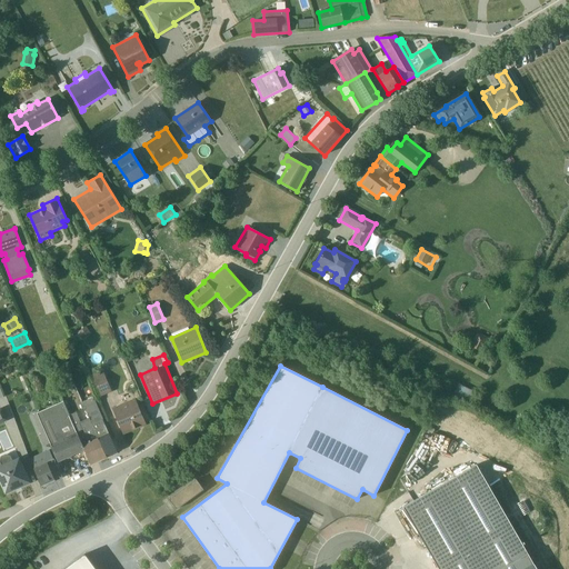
[(102,373),(101,371),(92,375),(93,377),(101,397),(111,392),(103,372),(102,373)]
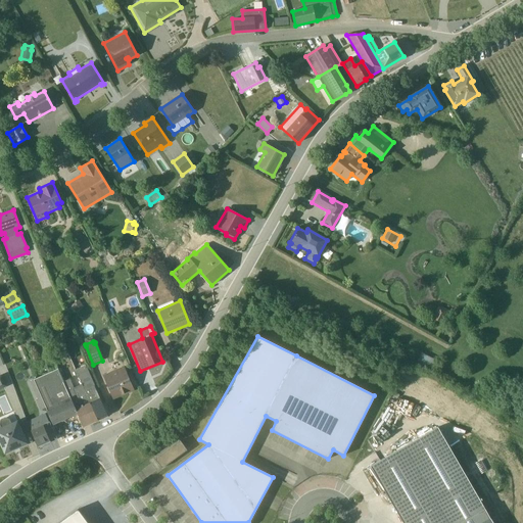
[(425,362),(424,363),(430,366),(433,358),(421,352),(418,360),(425,362)]
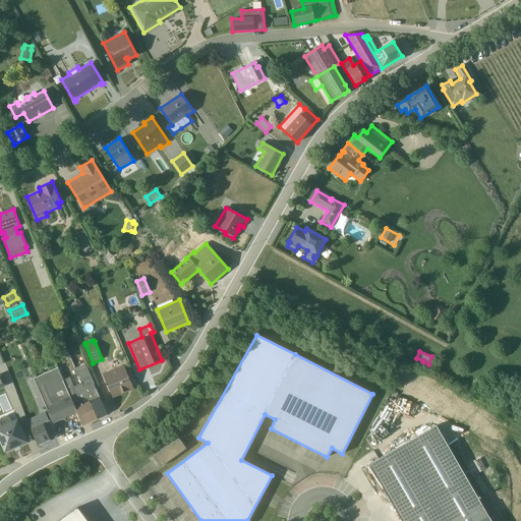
[(75,368),(81,383),(97,418),(107,413),(85,364),(75,368)]
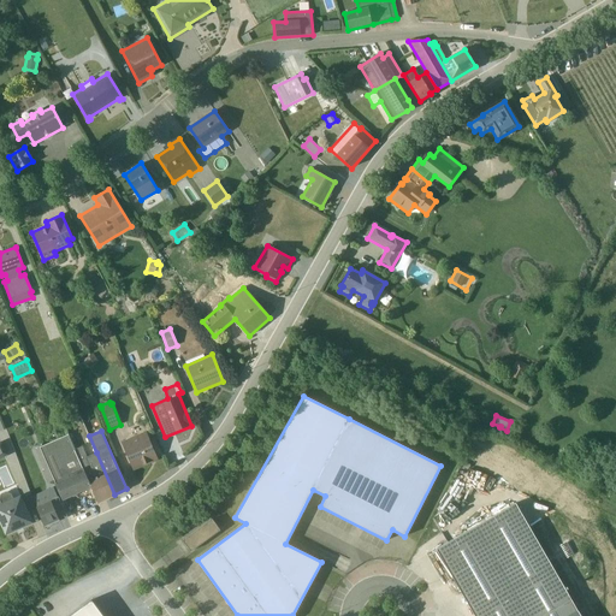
[(158,460),(146,432),(122,443),(132,471),(158,460)]
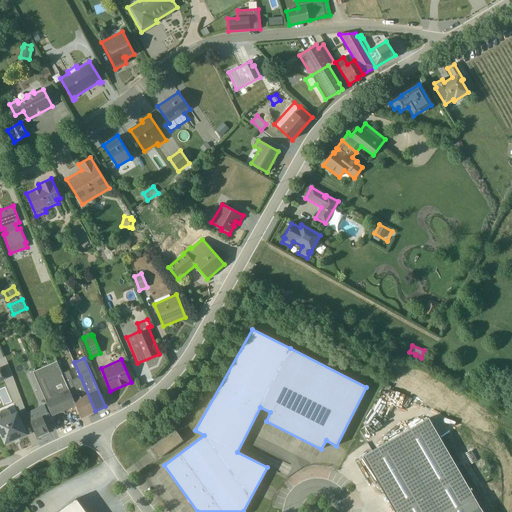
[(33,372),(46,402),(50,413),(52,416),(76,405),(62,374),(57,361),(33,372)]
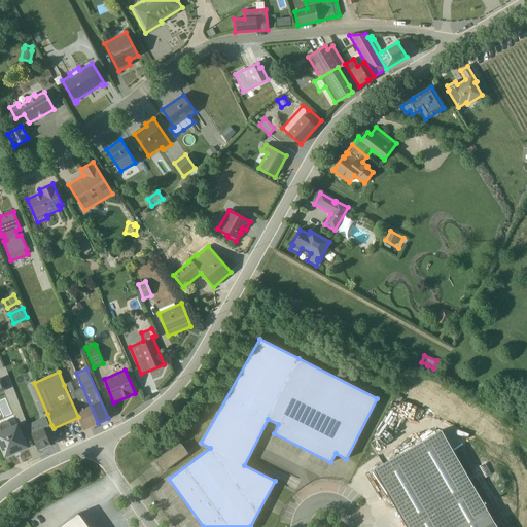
[(70,382),(64,385),(78,417),(83,430),(98,423),(82,387),(74,390),(70,382)]
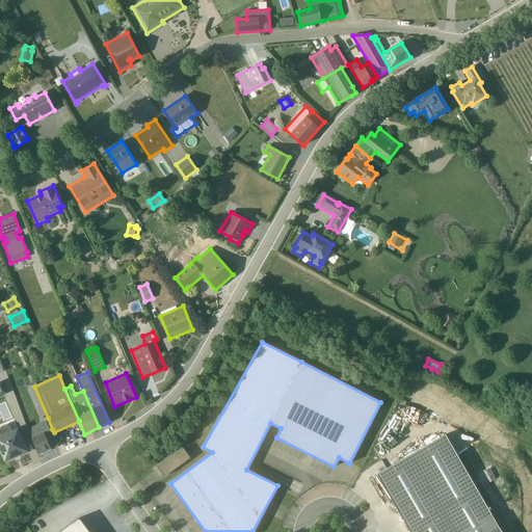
[(47,416),(34,387),(30,388),(38,406),(36,407),(41,418),(47,416)]
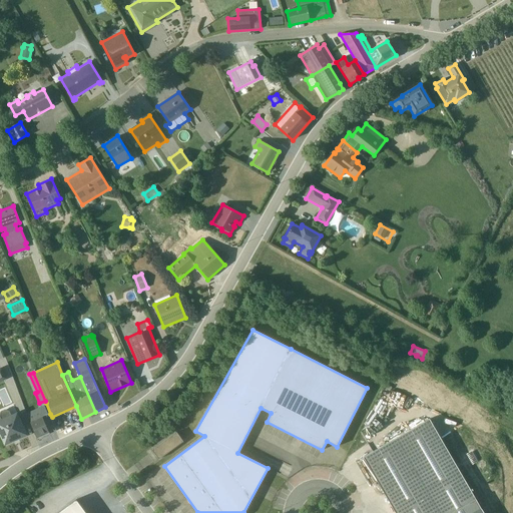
[(50,414),(46,404),(29,413),(26,414),(37,438),(55,430),(48,415),(50,414)]
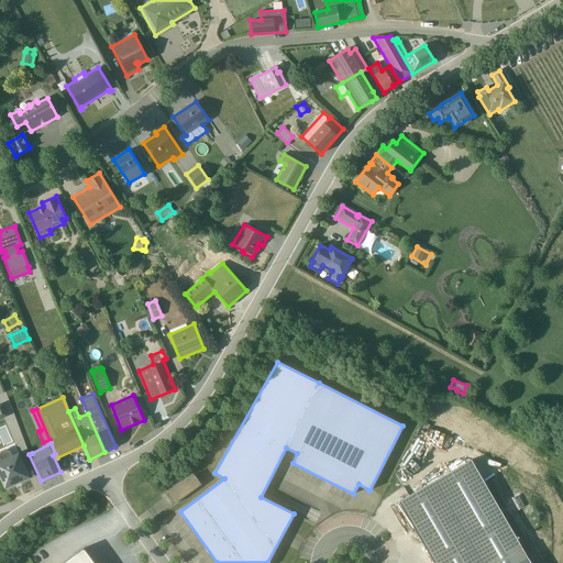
[(0,456),(1,460),(0,461),(0,475),(6,488),(14,484),(13,482),(20,479),(21,482),(30,477),(19,453),(11,456),(10,452),(6,451),(2,452),(0,455),(0,456)]
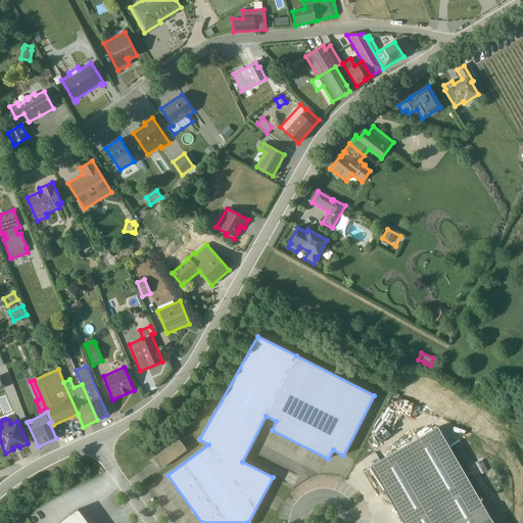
[(492,522),(490,519),(437,427),(370,466),(402,522),(492,522)]
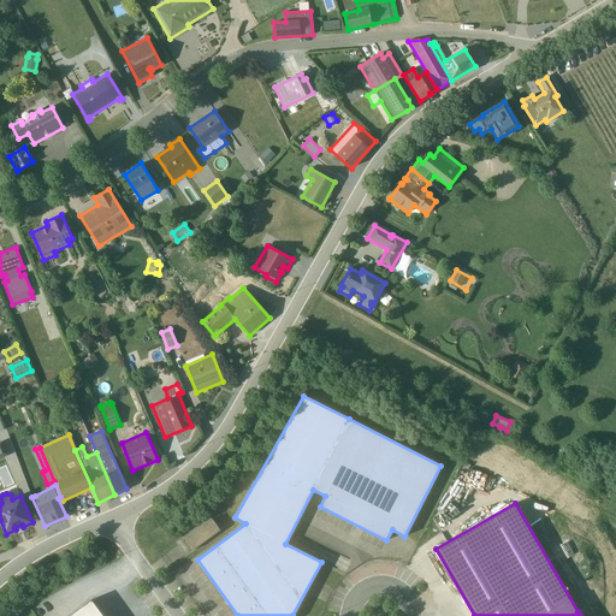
[(220,531),(212,519),(183,540),(190,551),(220,531)]
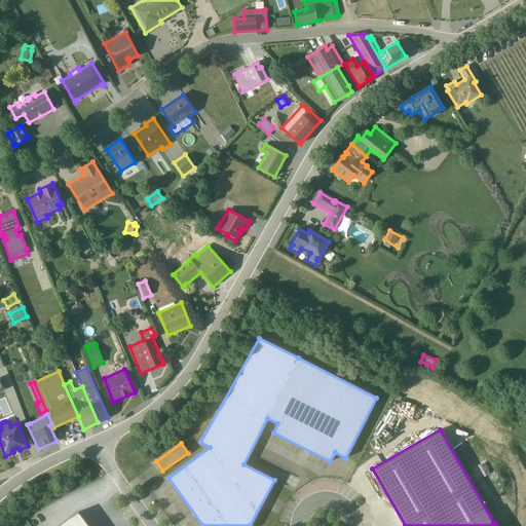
[(88,525),(78,512),(59,525),(88,525)]
